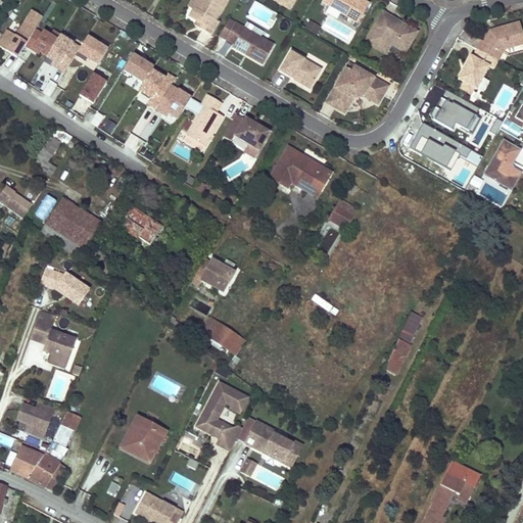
[(202,25),(200,29),(210,35),(218,21),(216,19),(227,0),(197,0),(197,1),(199,2),(194,10),(192,8),(188,16),(196,21),(202,25)]
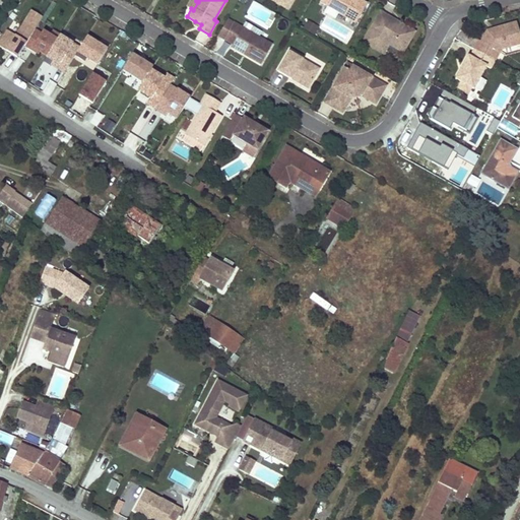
[(191,8),(193,10),(198,2),(196,1),(194,0),(193,0),(189,7),(191,8)]
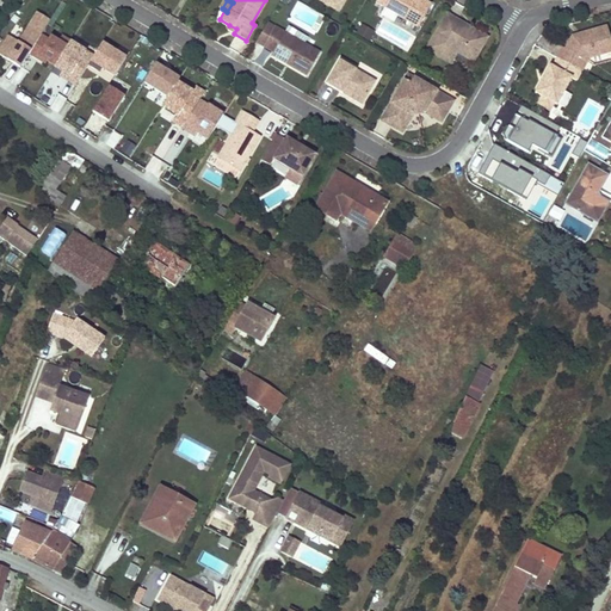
[(344,0),(331,0),(328,5),(338,11),(344,0)]
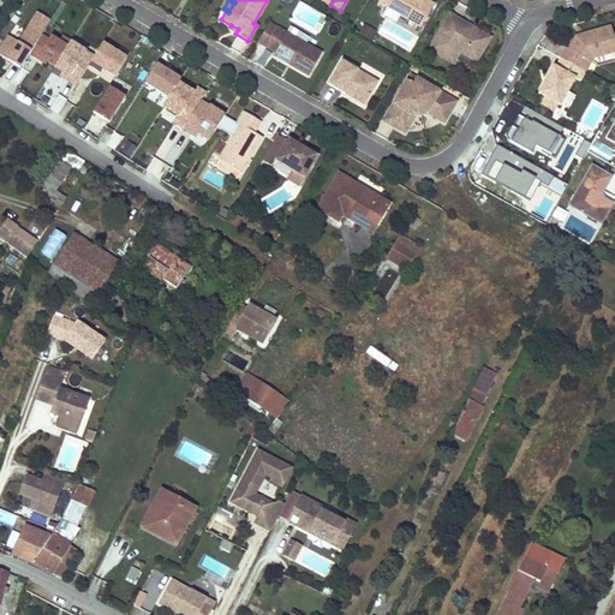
[(421,28),(434,5),(425,0),(378,0),(378,1),(387,6),(400,15),(401,15),(401,16),(421,28)]
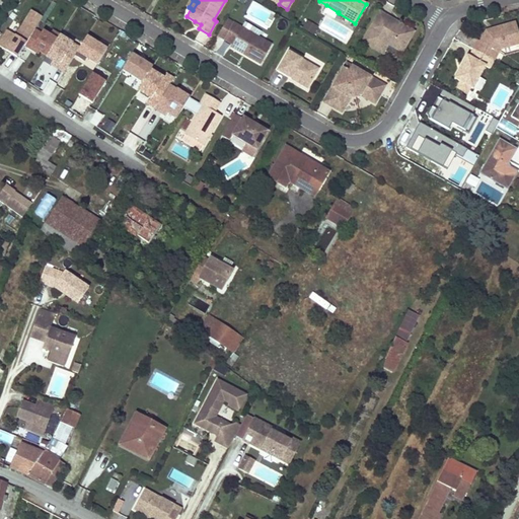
[(338,12),(326,5),(323,12),(334,18),(338,12)]
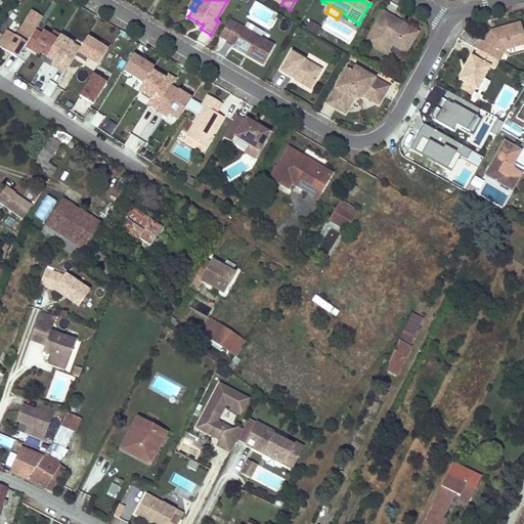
[(15,36),(7,31),(0,41),(0,47),(16,57),(25,45),(34,30),(42,17),(32,10),(15,36)]
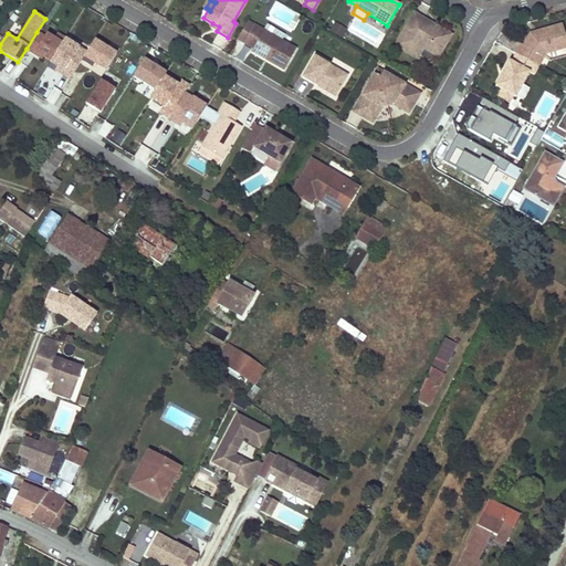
[(430,22),(413,12),(396,42),(404,46),(410,45),(421,51),(422,49),(438,58),(451,34),(435,24),(432,27),(428,24),(430,22)]
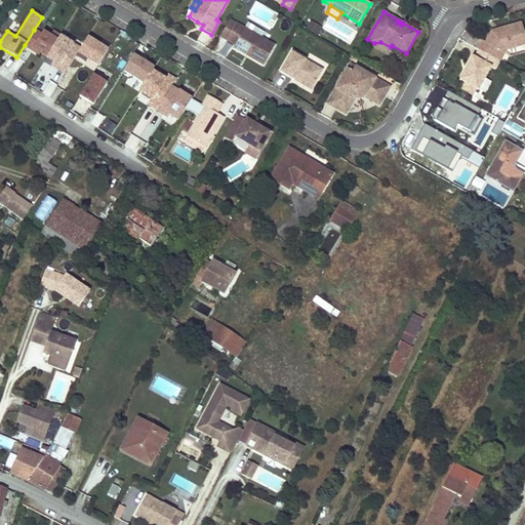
[(229,19),(219,36),(234,44),(233,47),(244,53),(245,52),(249,54),(248,55),(263,65),(274,45),(253,33),(244,28),(229,19)]
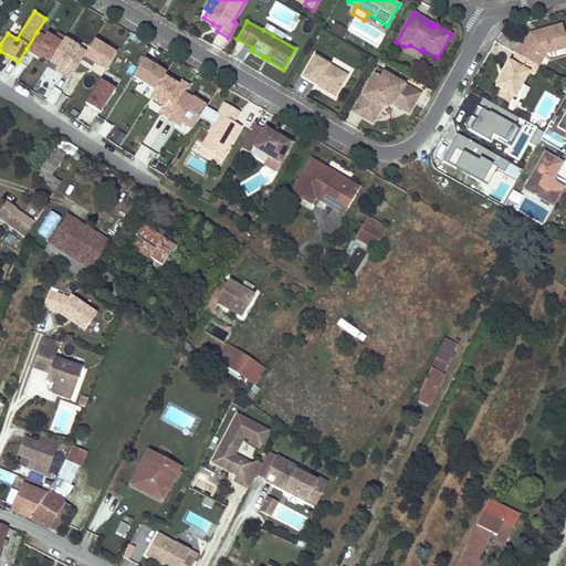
[(342,38),(346,29),(335,22),(329,31),(342,38)]
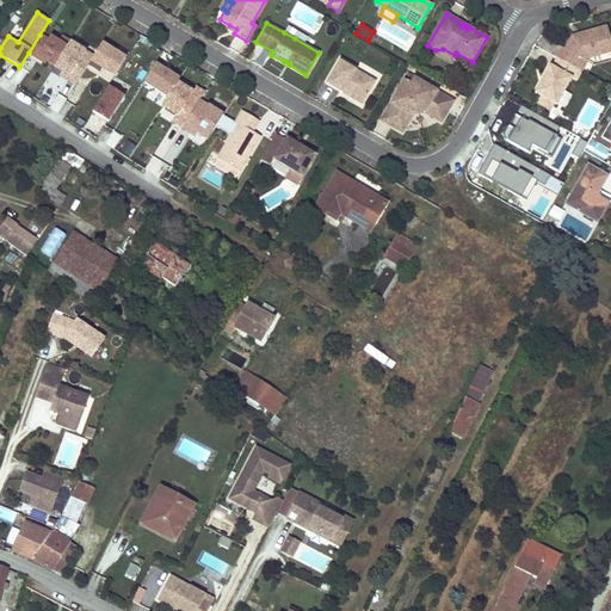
[(288,26),(284,32),(295,38),(298,32),(288,26)]
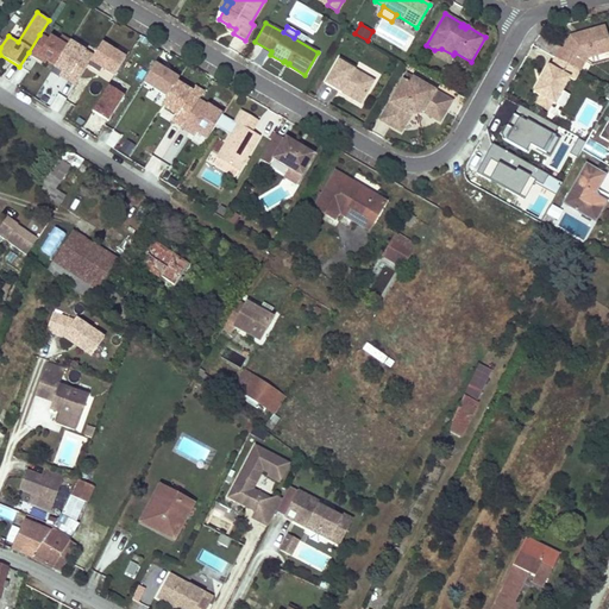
[(579,70),(584,62),(586,58),(588,57),(589,57),(608,51),(608,43),(604,26),(570,36),(563,49),(559,46),(554,57),(579,70)]
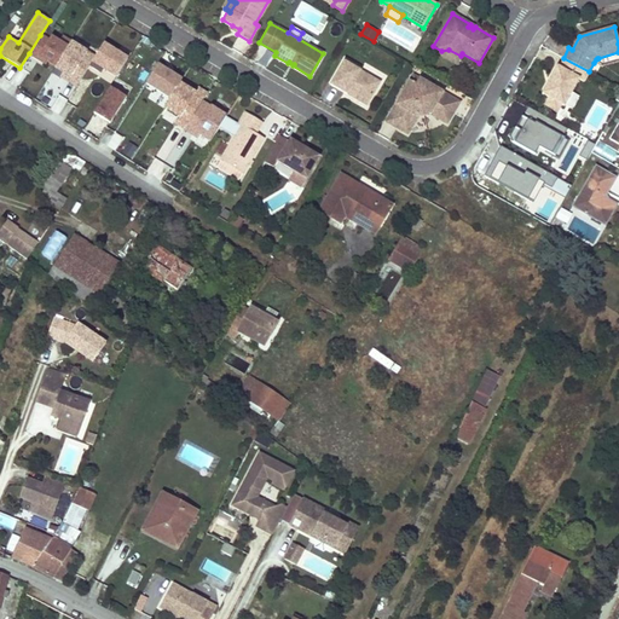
[(40,35),(29,53),(38,58),(39,56),(55,67),(67,47),(51,38),(48,40),(40,35)]
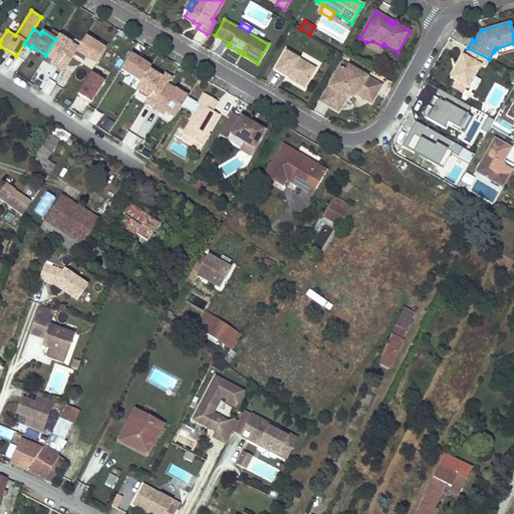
[(105,49),(85,36),(74,54),(83,60),(85,57),(95,64),(105,49)]
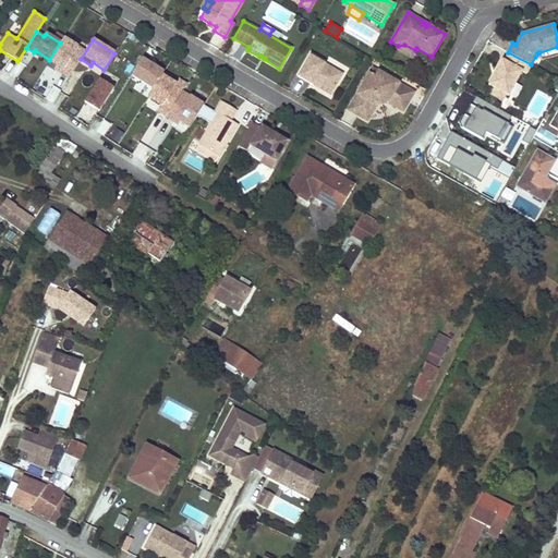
[(404,45),(398,46),(390,41),(388,45),(411,58),(415,50),(404,45)]
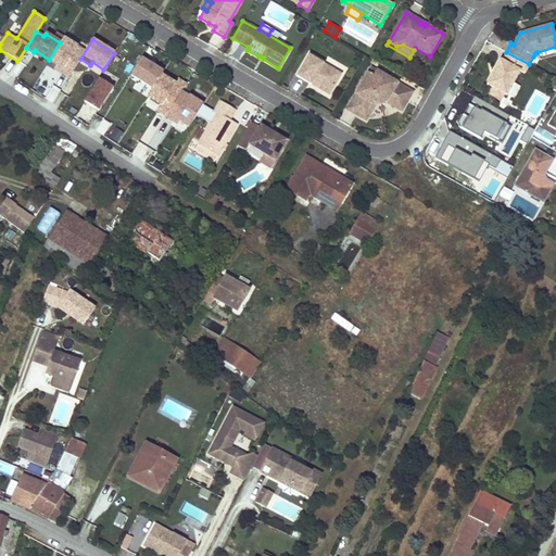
[(533,57),(540,60),(555,54),(555,47),(538,52),(536,52),(535,53),(533,57)]
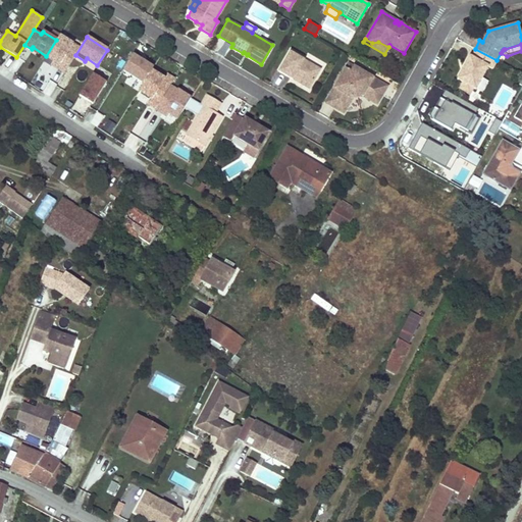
[(492,69),(497,60),(475,49),(471,57),(469,56),(457,80),(462,83),(473,89),(475,90),(487,66),(492,69)]
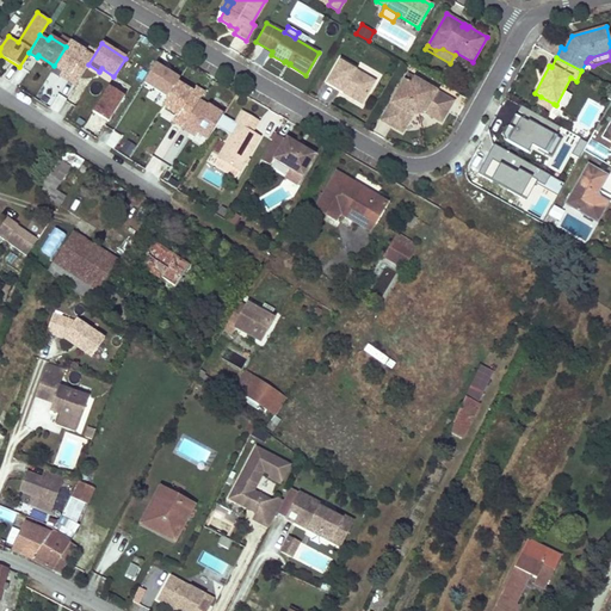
[(326,84),(343,93),(344,90),(363,100),(375,81),(339,60),(326,84)]
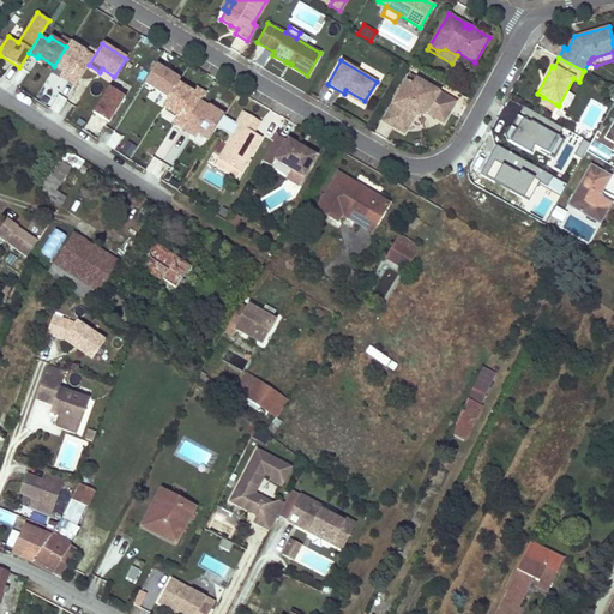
[(166,71),(156,65),(144,83),(168,97),(180,79),(170,73),(168,77),(163,74),(166,71)]
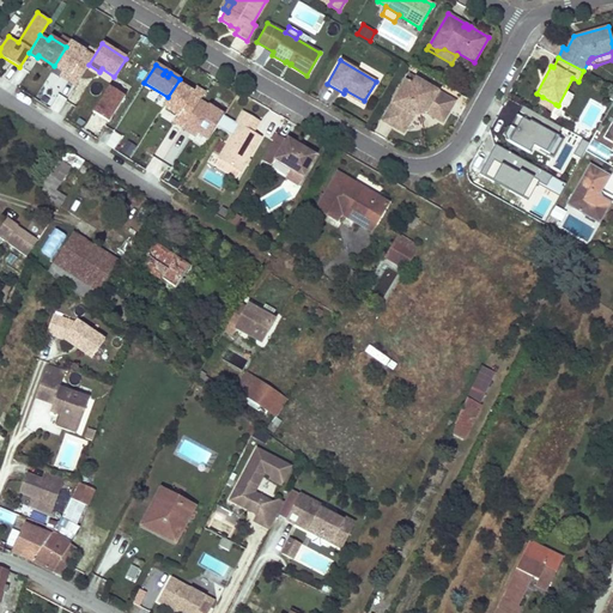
[(96,74),(87,91),(99,97),(108,80),(96,74)]
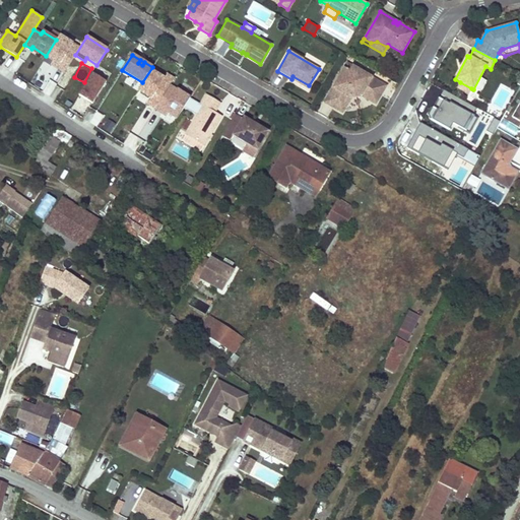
[(385,85),(346,63),(324,103),(341,113),(350,98),(361,95),(375,104),(385,85)]
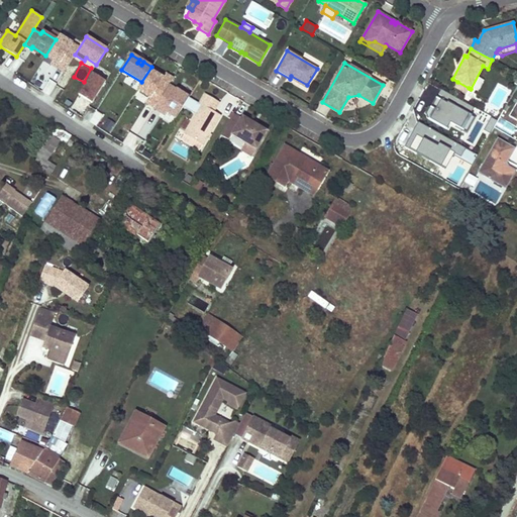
[(105,81),(91,73),(78,95),(91,103),(105,81)]
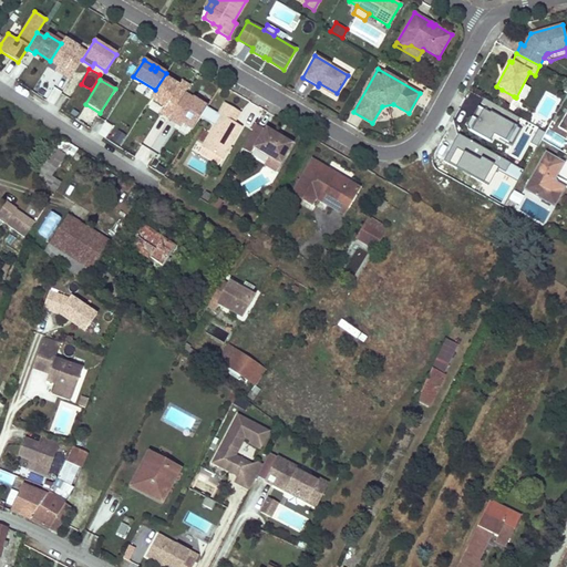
[(337,93),(319,83),(318,86),(336,96),(337,93)]
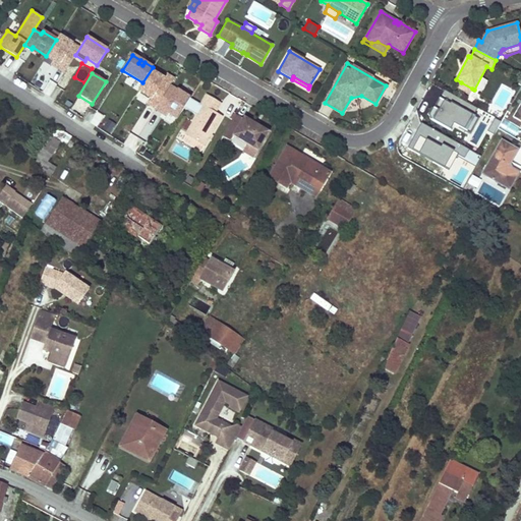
[(461,82),(458,89),(468,95),(472,89),(461,82)]
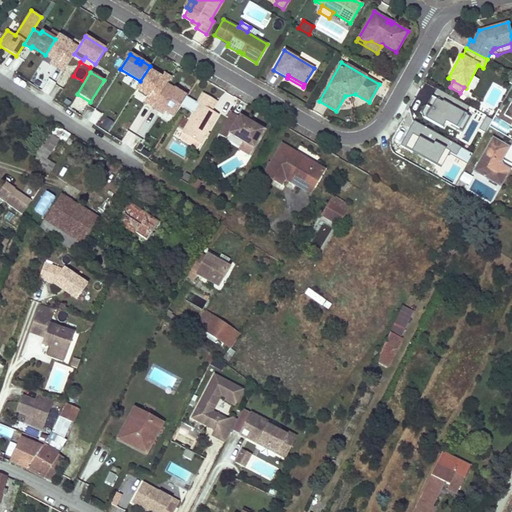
[(187,96),(167,84),(152,107),(159,111),(161,108),(174,116),(187,96)]
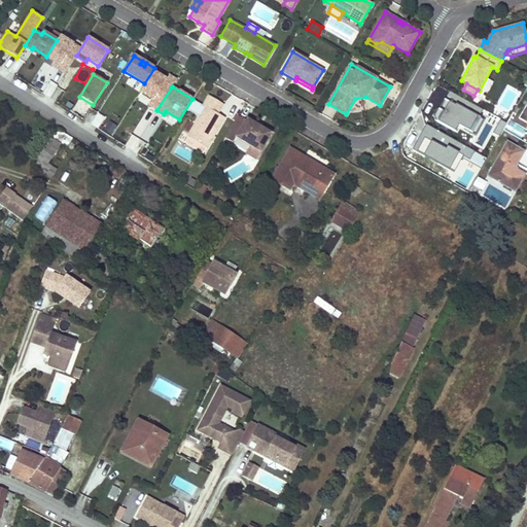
[(498,105),(510,110),(519,92),(506,86),(498,105)]
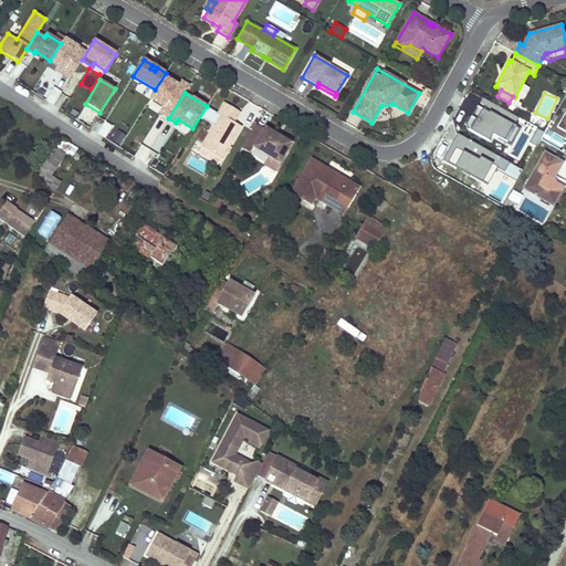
[(479,106),(478,106),(467,129),(509,150),(521,127),(512,123),(515,116),(482,100),(479,106)]
